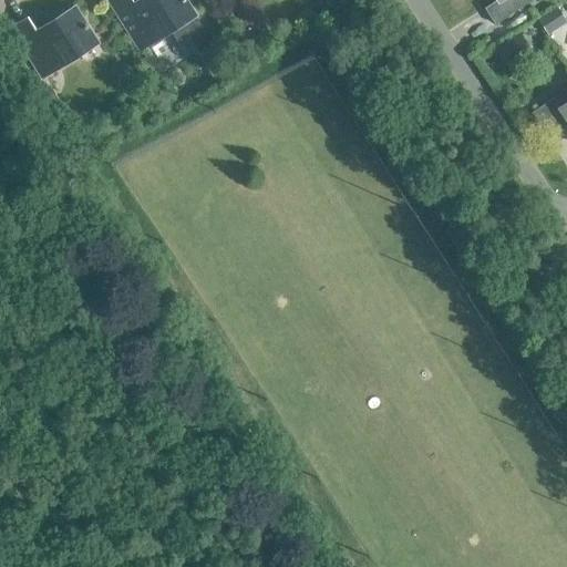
[(140,49),(171,30),(177,41),(202,27),(185,0),(137,0),(133,2),(131,0),(109,0),(140,49)]
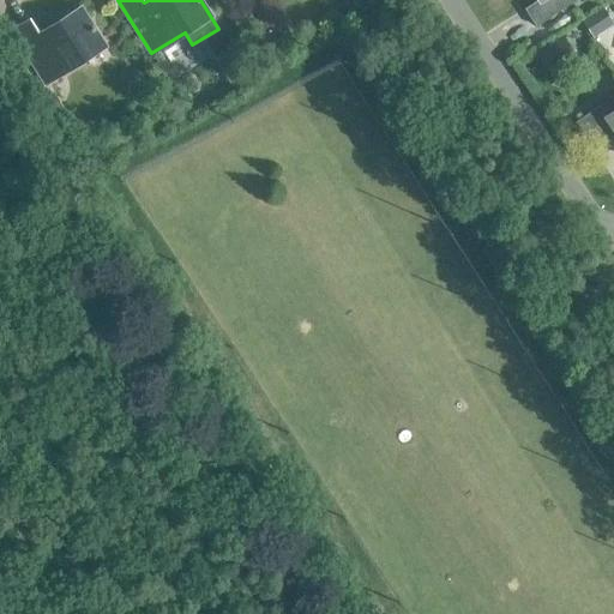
[(536,0),(524,7),(535,25),(573,0),(536,0)]
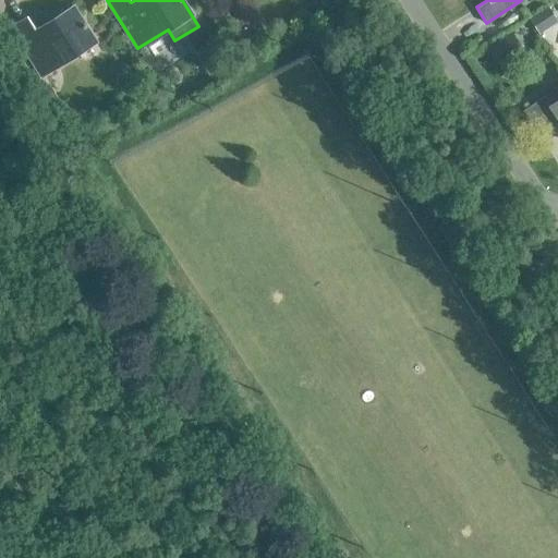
[(11,27),(41,75),(95,41),(73,5),(35,29),(27,17),(11,27)]
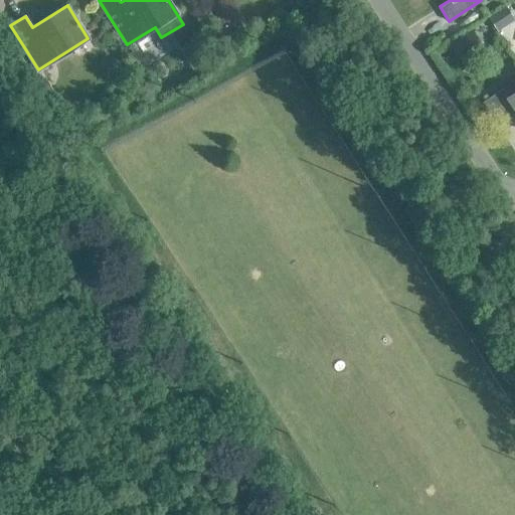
[(497,30),(514,19),(505,5),(488,16),(497,30)]
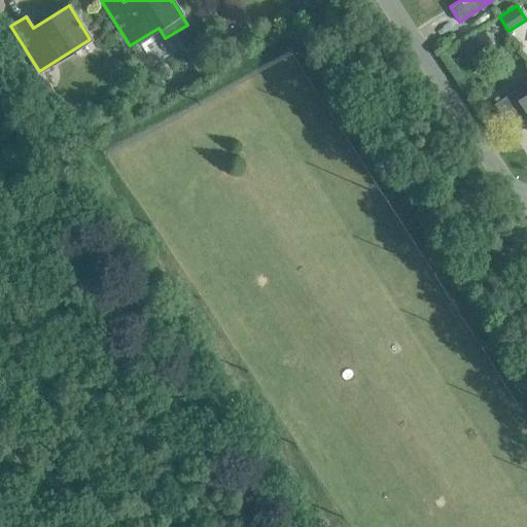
[(482,31),(458,46),(466,59),(490,42),(482,31)]
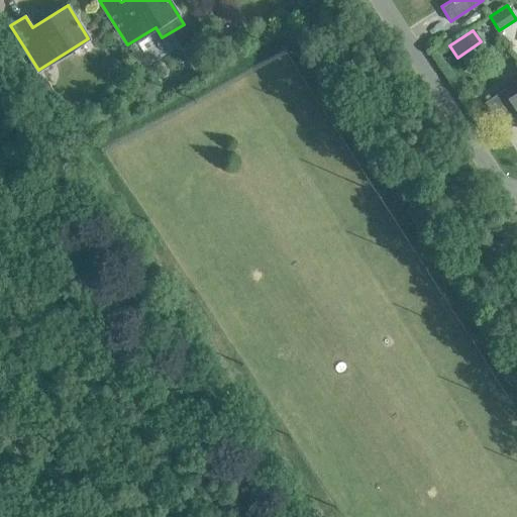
[(199,54),(189,61),(196,73),(206,66),(199,54)]
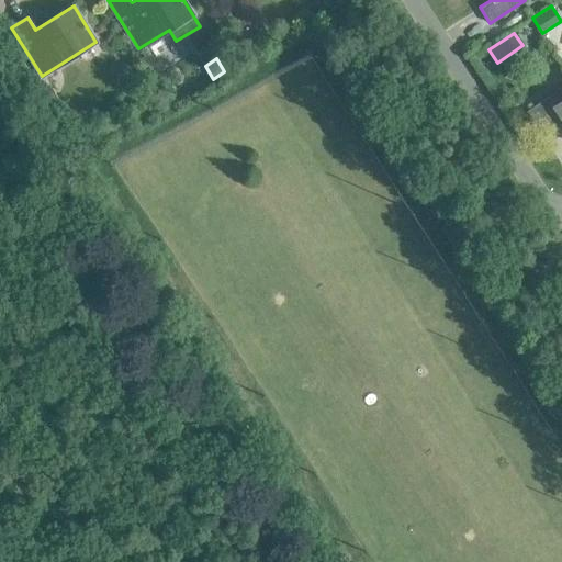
[(45,83),(34,91),(43,105),(55,99),(45,83)]
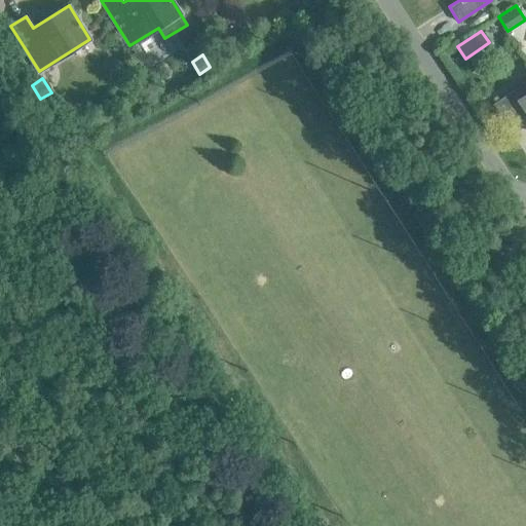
[(525,81),(492,104),(509,127),(525,115),(525,81)]
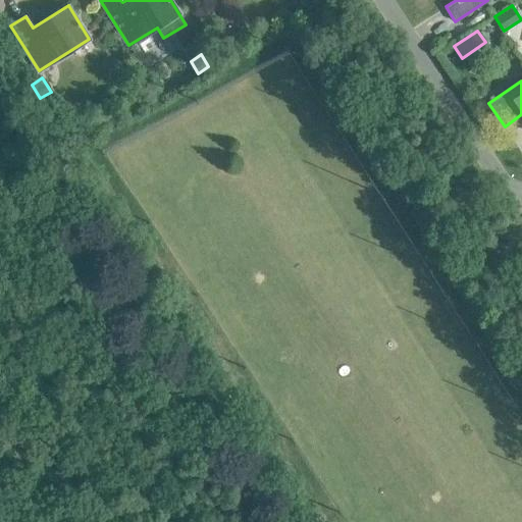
All buildings are outlined.
